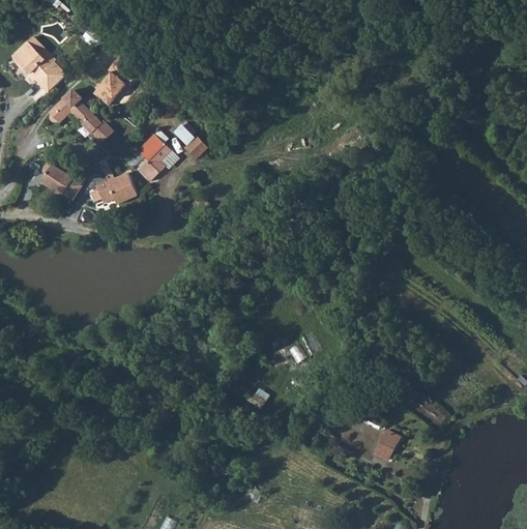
[(12,60),(22,69),(24,67),(33,78),(41,86),(59,69),(52,61),(54,59),(33,37),(11,57),(12,60)]
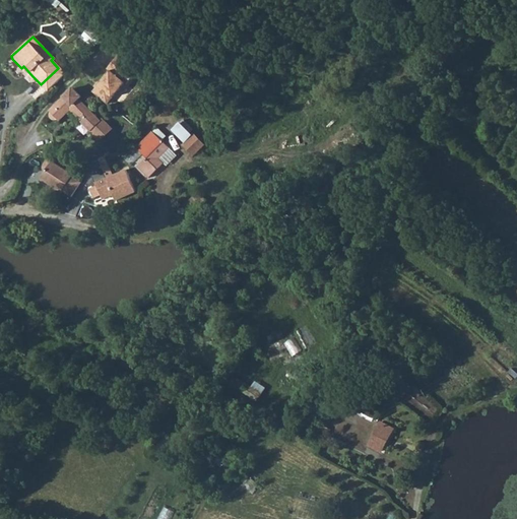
[(109,70),(92,90),(106,102),(122,82),(125,84),(135,71),(116,55),(106,67),(109,70)]
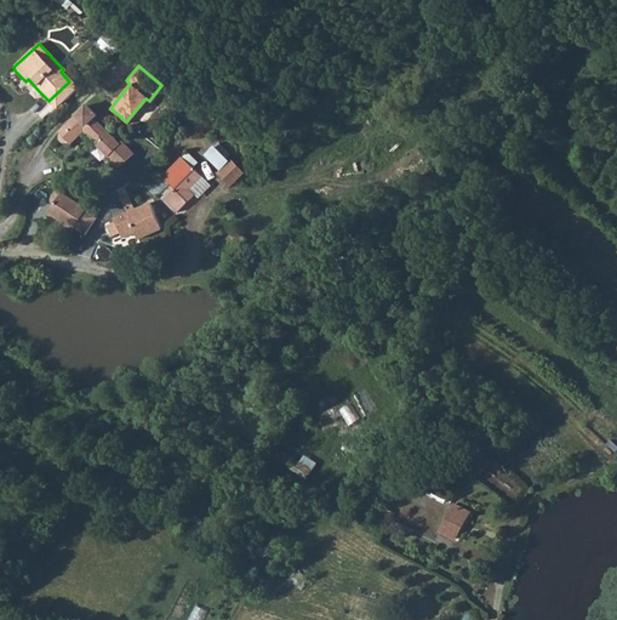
[(28,79),(26,81),(36,94),(39,91),(28,79)]
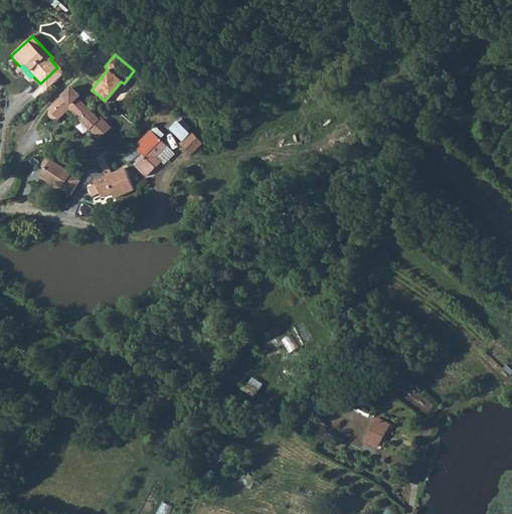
[(40,83),(45,90),(63,72),(57,67),(40,83)]
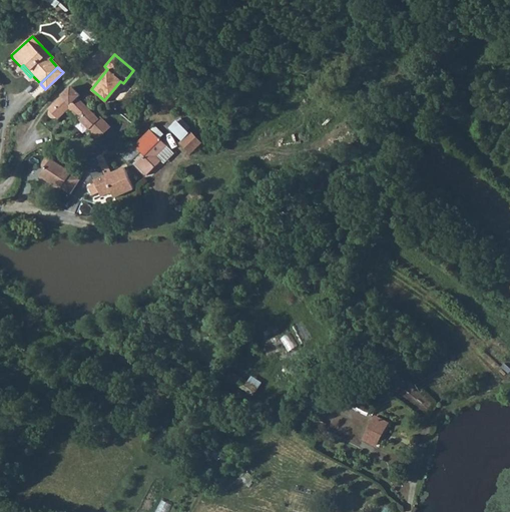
[(52,117),(55,116),(56,117),(63,109),(67,106),(77,115),(76,116),(96,137),(108,125),(99,116),(97,119),(76,98),(78,95),(69,87),(47,108),(48,109),(47,112),(49,116),(52,117)]
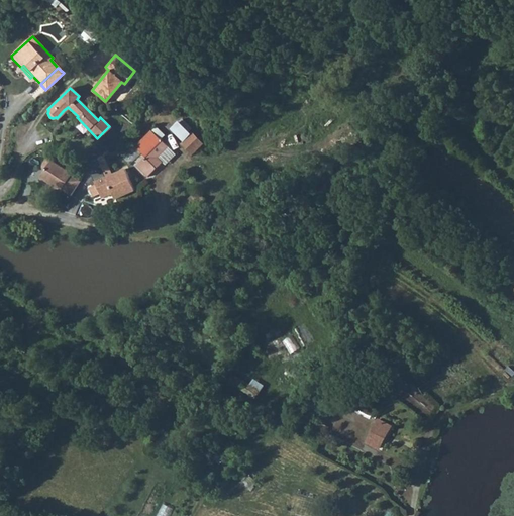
[(74,120),(77,117),(78,116),(68,107),(64,110),(74,120)]
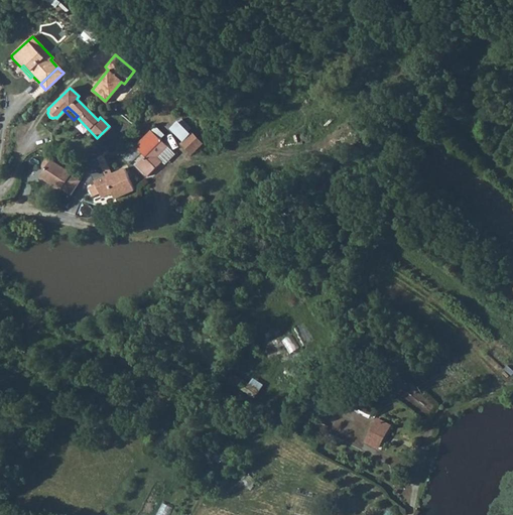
[(168,128),(180,142),(188,135),(185,131),(188,128),(179,118),(168,128)]
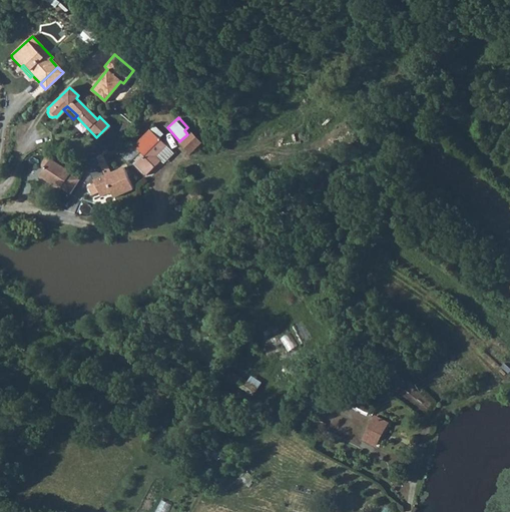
[(147,130),(131,146),(141,156),(134,163),(144,174),(157,161),(152,156),(163,145),(147,130)]
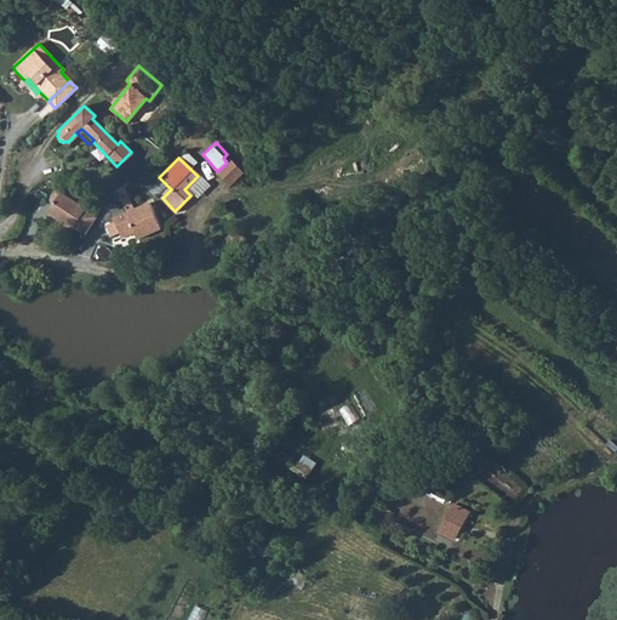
[(217,171),(215,172),(228,187),(243,174),(229,160),(227,163),(217,171)]
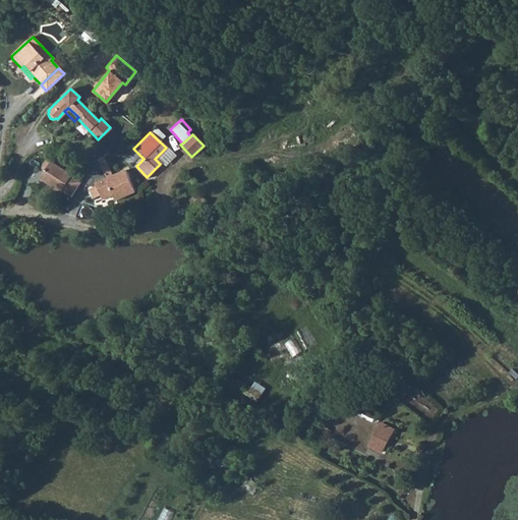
[(132,191),(123,170),(110,176),(100,156),(84,163),(95,185),(89,188),(91,191),(89,192),(91,198),(98,195),(100,199),(110,194),(113,200),(132,191)]
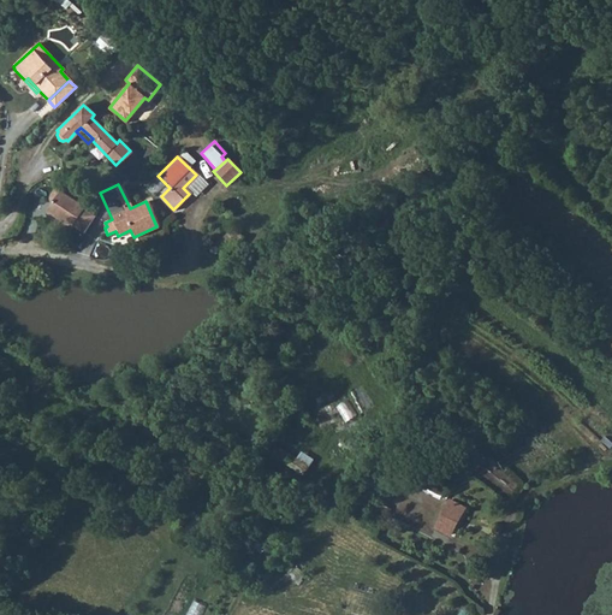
[(70,229),(72,224),(83,207),(84,206),(54,187),(48,194),(48,196),(49,199),(51,201),(46,210),(63,222),(61,224),(70,229)]
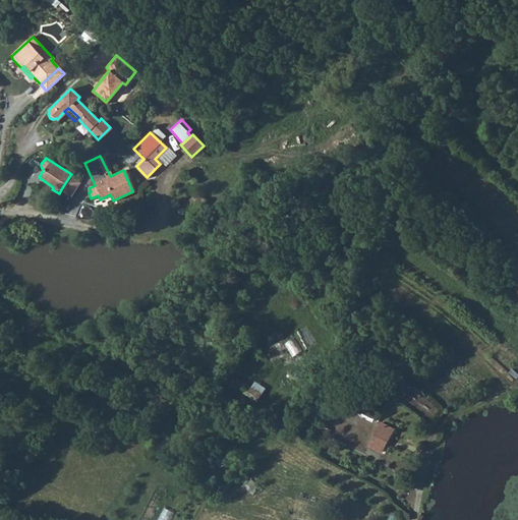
[(70,175),(61,189),(69,195),(79,181),(70,175)]
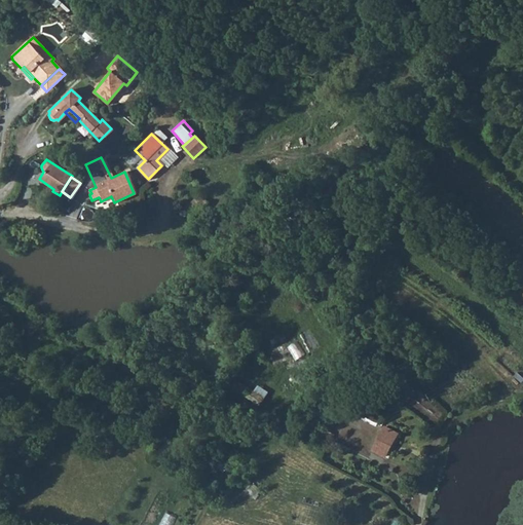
[(191,217),(207,202),(199,196),(184,210),(191,217)]
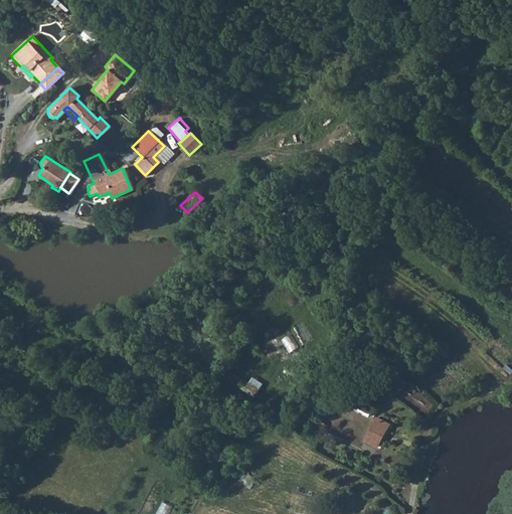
[(376,418),(362,444),(375,451),(389,426),(376,418)]
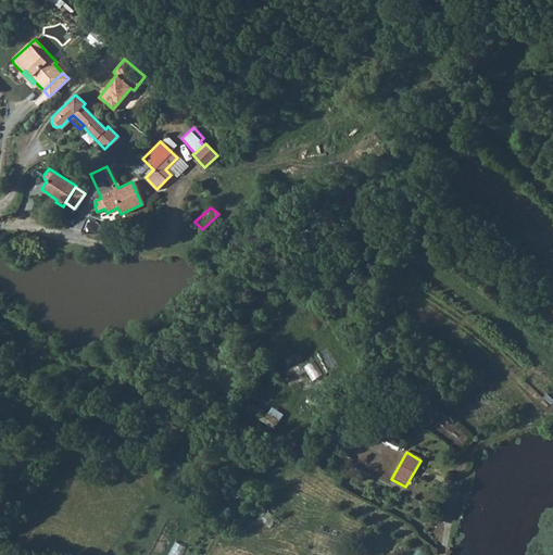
[(174,540),(165,554),(178,554),(184,545),(174,540)]
